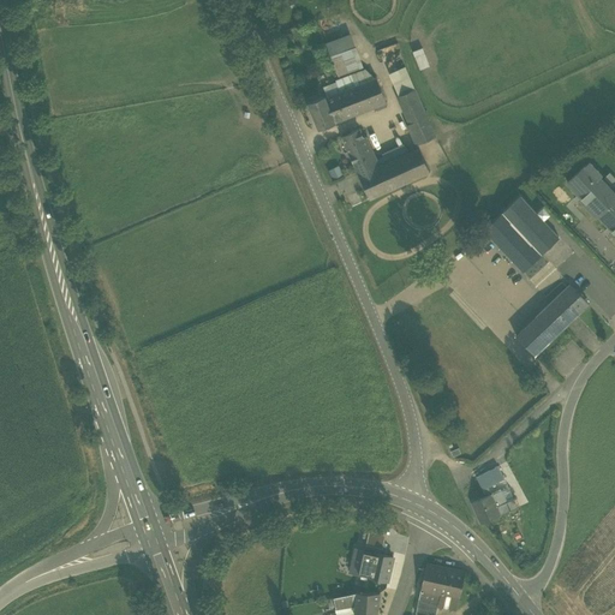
[(330,57),(354,48),(350,34),(326,42),(330,57)]
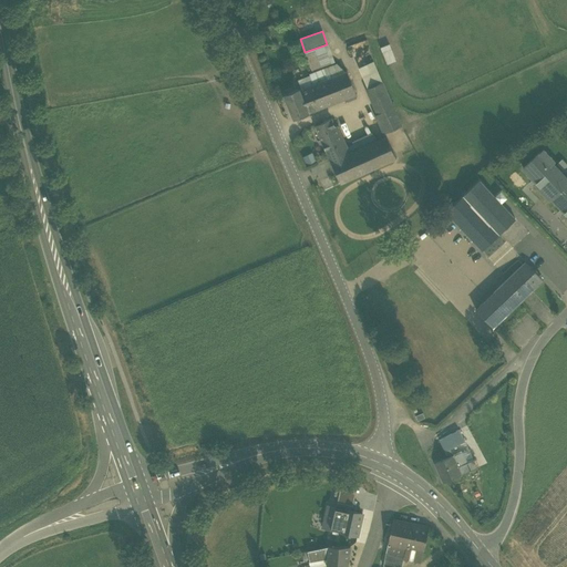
[(305,52),(311,69),(333,61),(327,44),(305,52)]
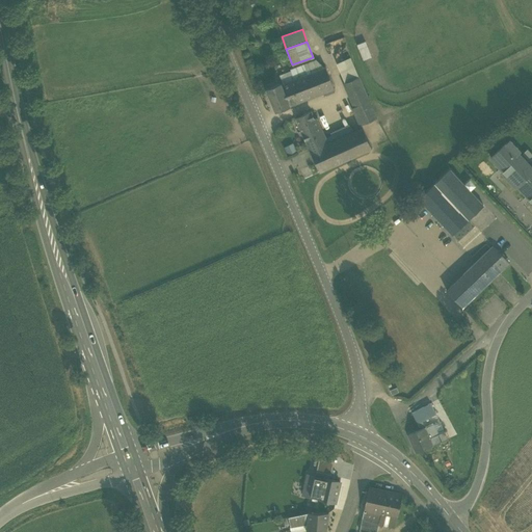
[(371,57),(367,46),(358,49),(363,60),(371,57)]
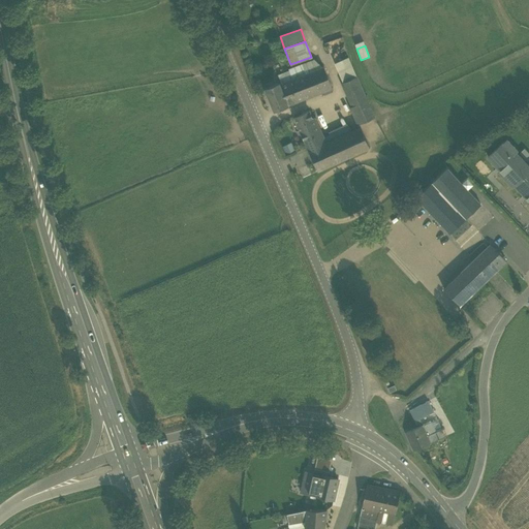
[(343,83),(356,76),(349,57),(334,63),(343,83)]
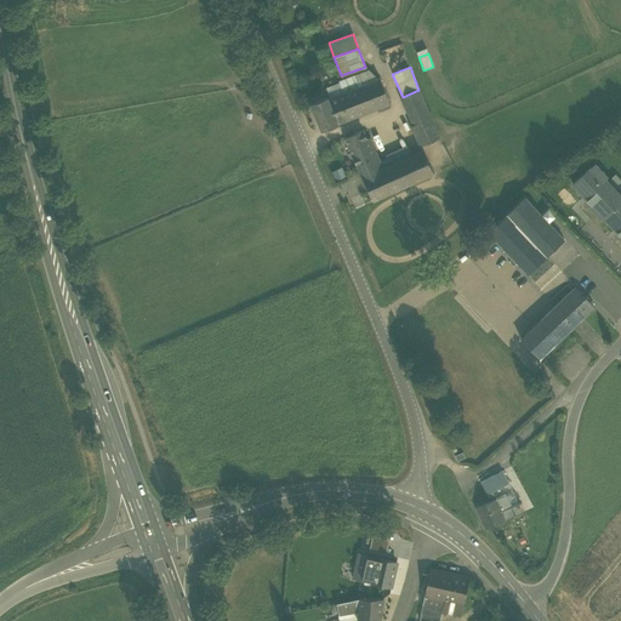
[(358,86),(380,78),(370,70),(354,77),(358,86)]
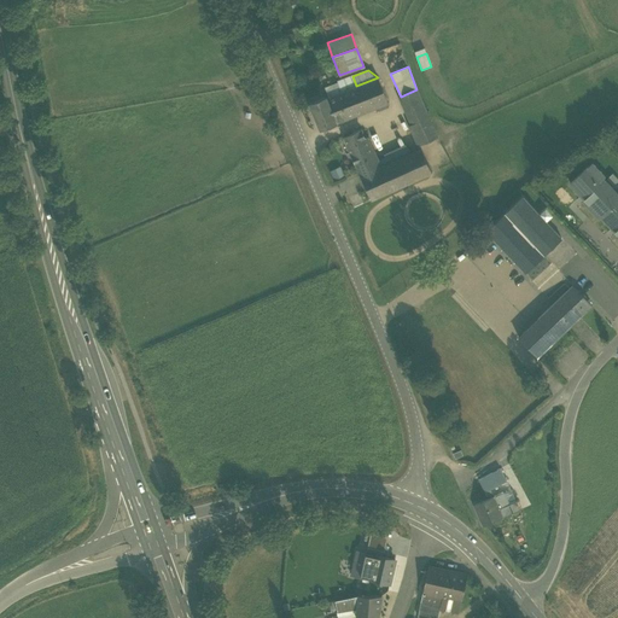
[(338,81),(338,83),(326,88),(330,97),(326,98),(337,123),(389,103),(378,77),(356,86),(353,76),(338,81)]
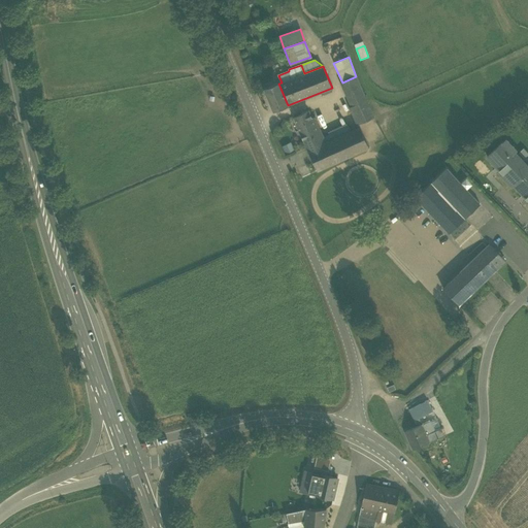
[(341,86),(359,124),(373,118),(356,76),(342,83),(341,86)]
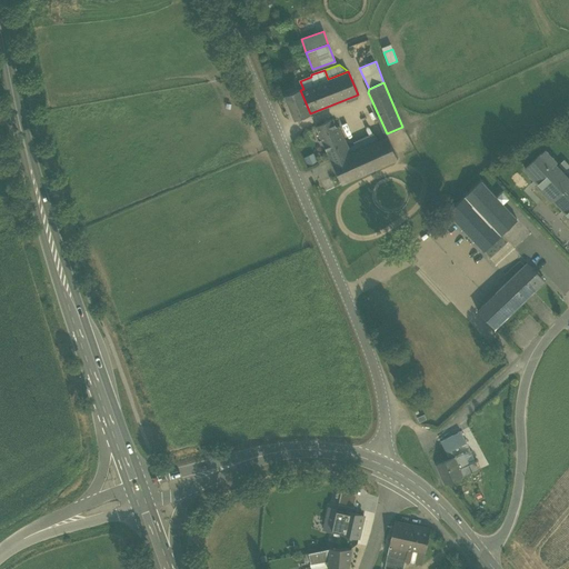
[(285,95),(295,119),(310,113),(300,90),(300,89),(285,95)]
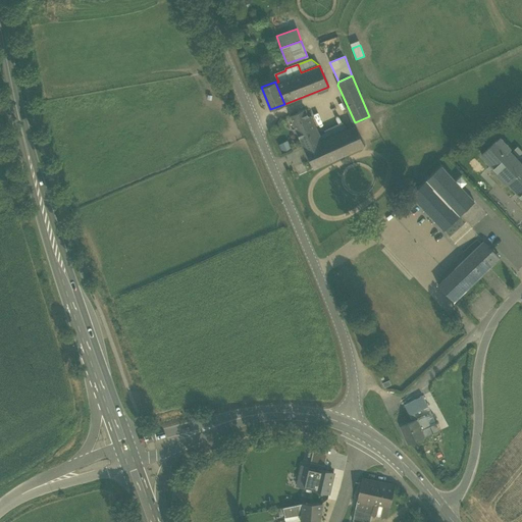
[(290,116),(305,149),(321,141),(319,136),(314,125),(312,126),(305,109),(290,116)]
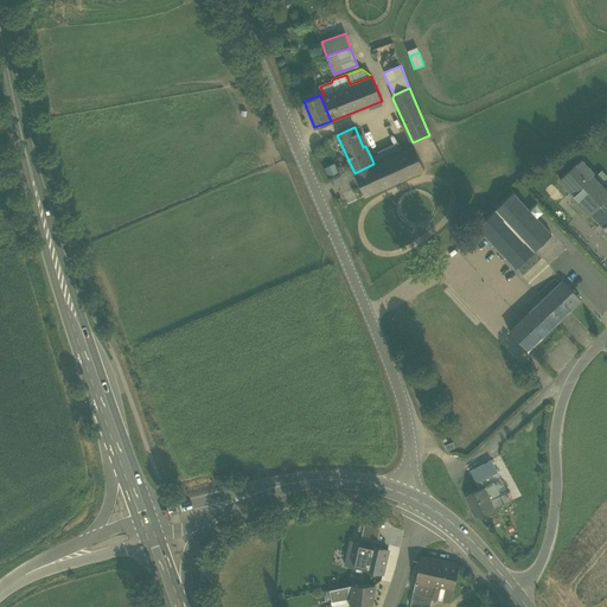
[(377,163),(402,151),(398,141),(376,152),(377,154),(371,158),(374,164),(377,163)]
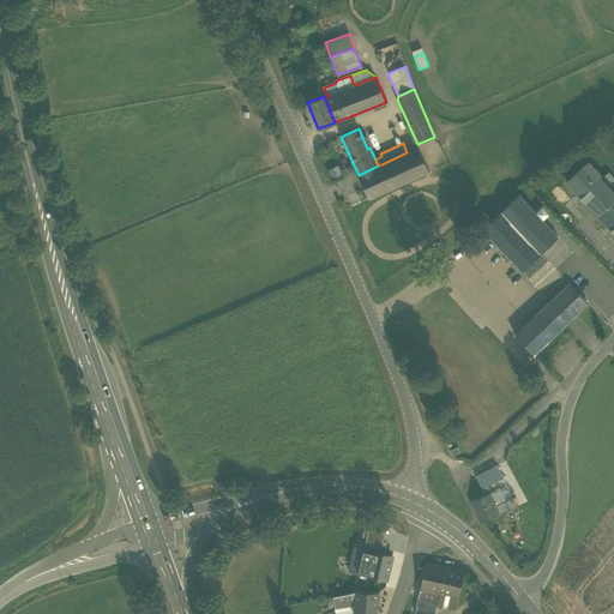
[(357,175),(368,199),(429,172),(417,148),(407,152),(381,164),(378,166),(359,175),(357,175)]
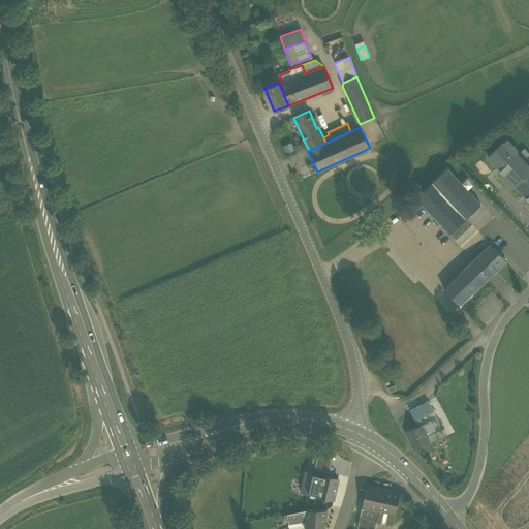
[(506,138),(488,156),(503,173),(501,175),(512,186),(515,184),(528,199),(528,200),(527,203),(528,204),(528,167),(524,162),(528,157),(528,154),(524,149),(518,155),(515,153),(518,151),(506,138)]
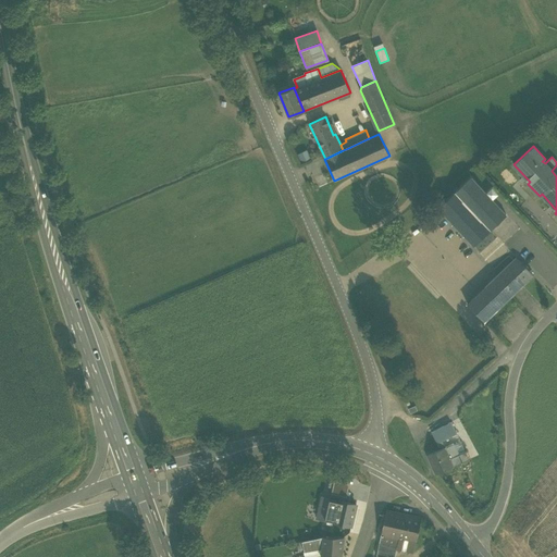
[(310,159),(306,150),(297,155),(301,163),(310,159)]
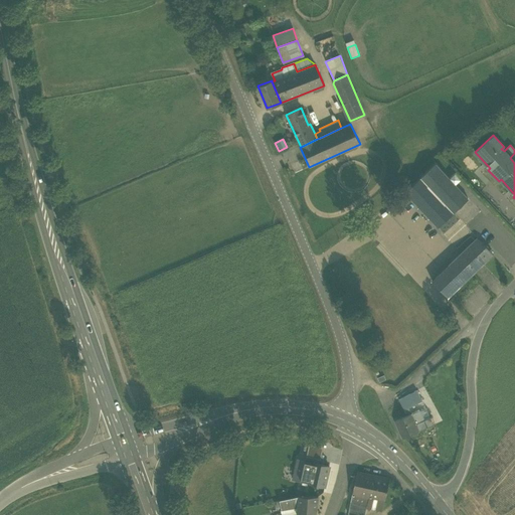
[(436,164),(420,177),(454,212),(468,199),(436,164)]
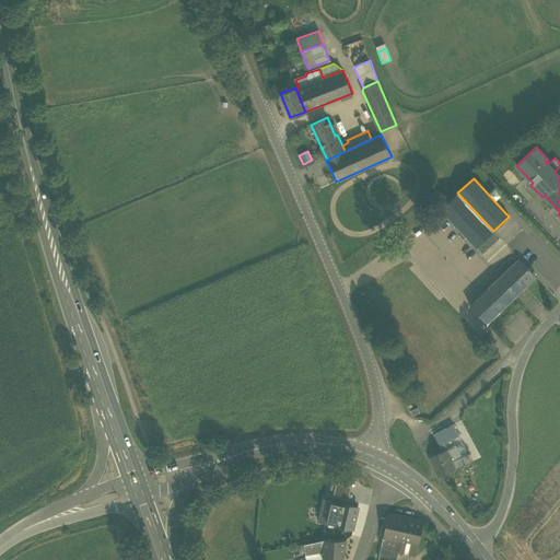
[(476,247),(493,231),(457,193),(441,209),(476,247)]
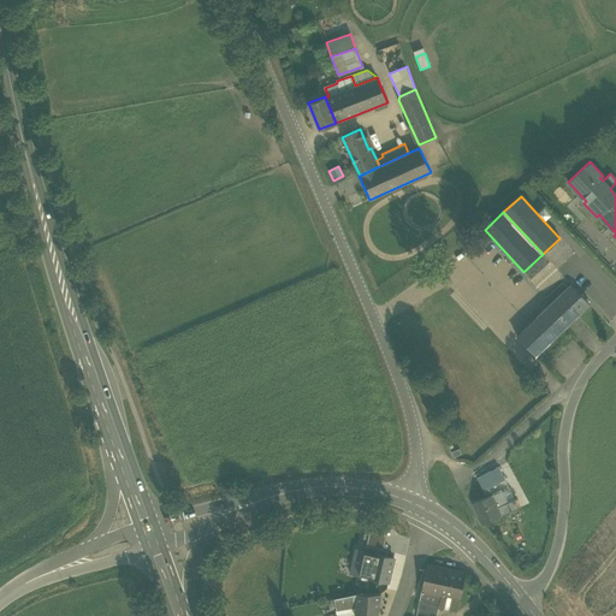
[(516,337),(535,357),(590,306),(570,285),(516,337)]
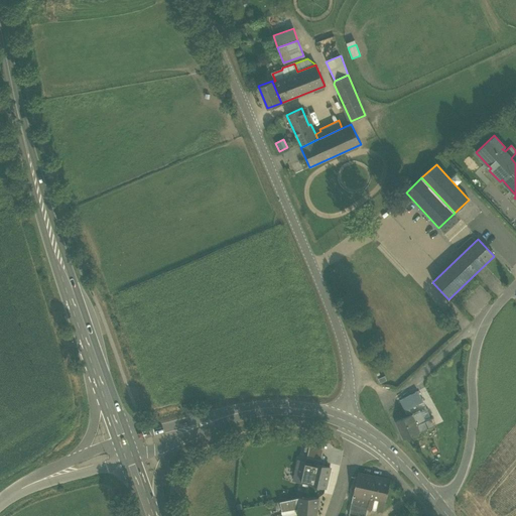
[(399,401),(404,411),(409,409),(421,402),(416,392),(399,401)]
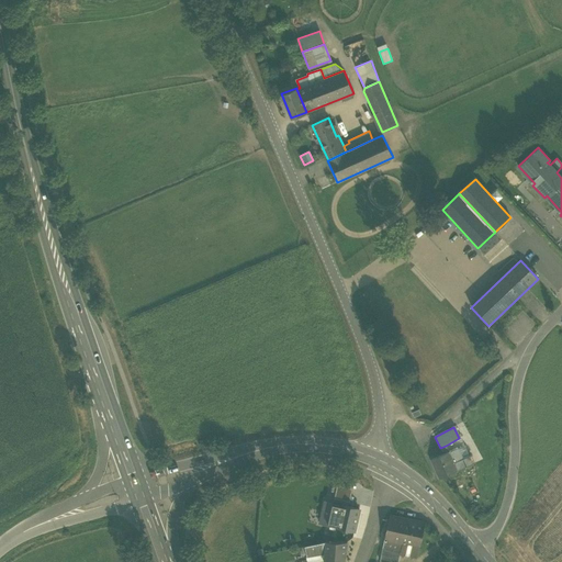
[(453,450),(458,461),(463,459),(459,447),(453,450)]
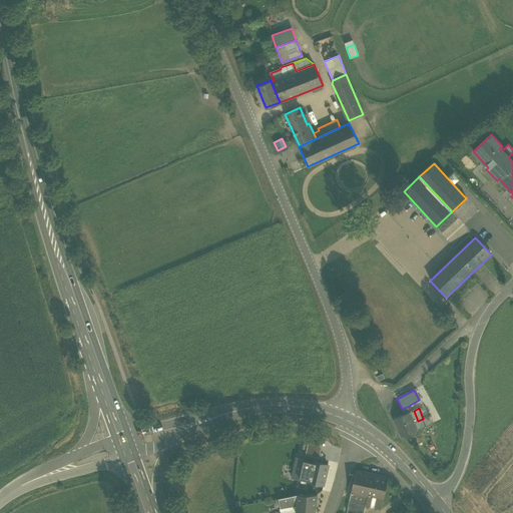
[(409,413),(414,423),(418,421),(414,411),(409,413)]
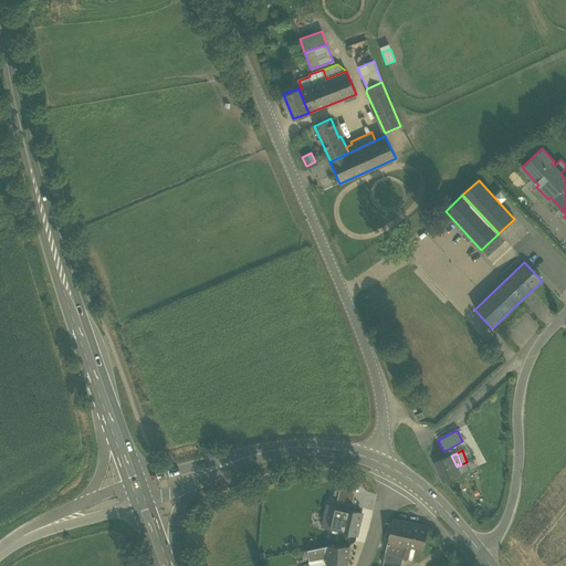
[(444,481),(460,474),(457,467),(451,456),(447,458),(435,463),(442,482),(444,481)]
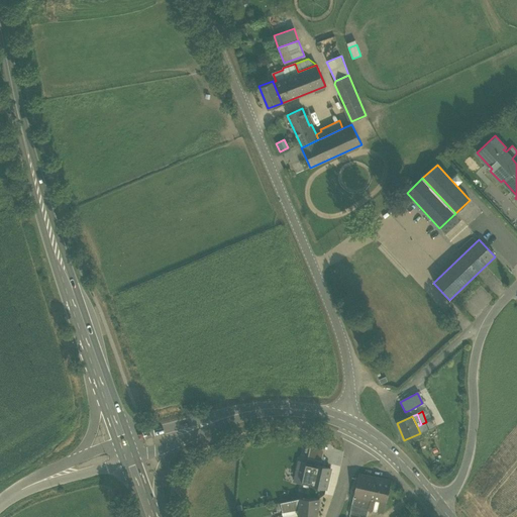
[(426,422),(421,424),(417,426),(420,433),(433,427),(430,420),(426,422)]
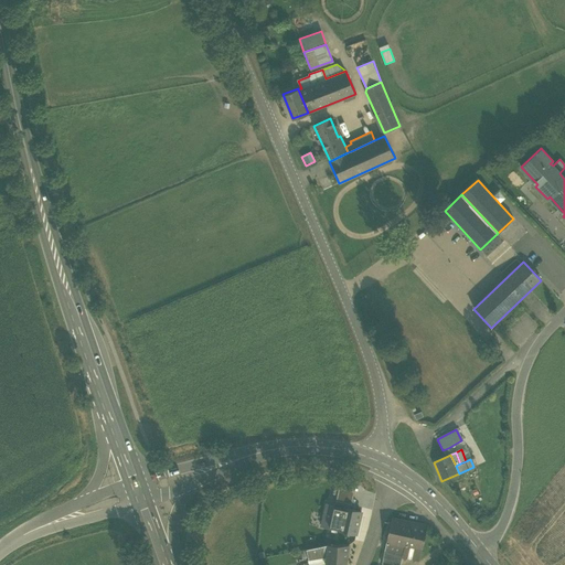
[(353,489),(338,486),(334,499),(350,502),(353,489)]
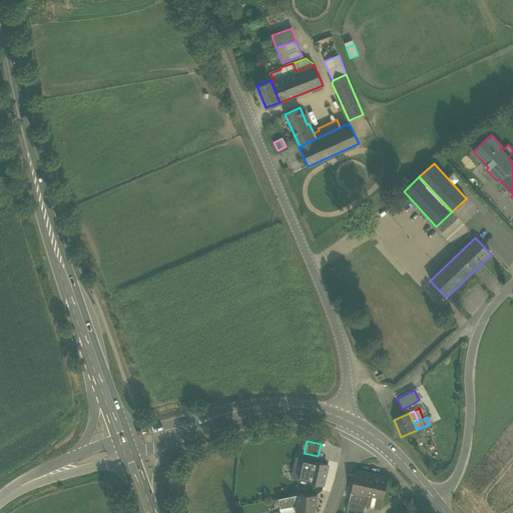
[(304,460),(304,459),(297,458),(292,477),(300,479),(300,478),(304,460)]
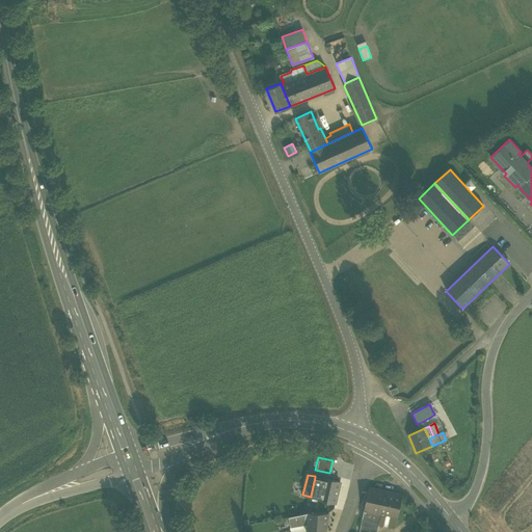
[(322,479),(315,477),(311,496),(318,498),(322,479)]
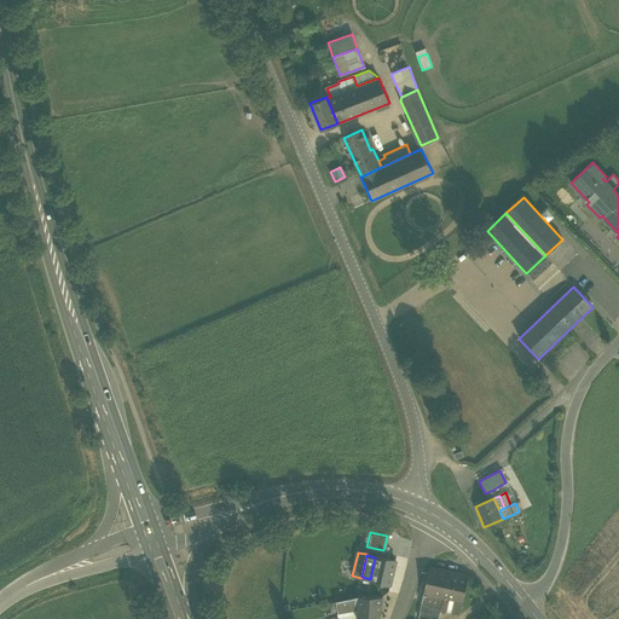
[(370,580),(391,584),(395,561),(375,556),(375,557),(370,579),(370,580)]
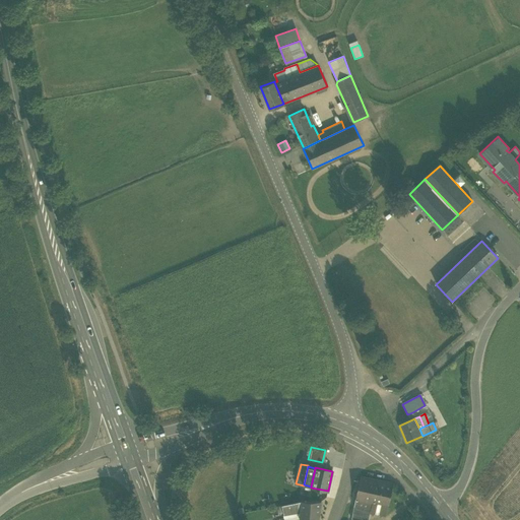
[(371,513),(386,516),(392,483),(361,476),(355,500),(372,503),(370,513),(371,513)]
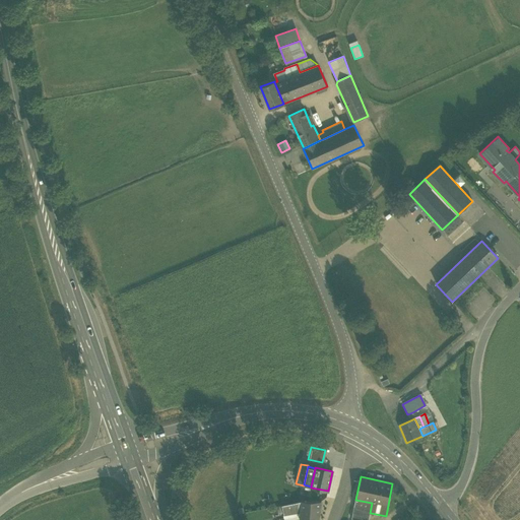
[(353,519),(355,519),(369,519),(371,513),(370,513),(372,503),(355,500),(353,510),(351,519),(353,519)]
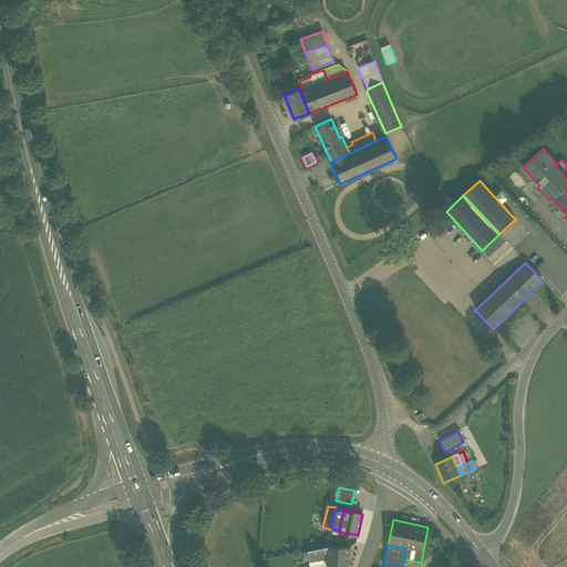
[(323,558),(328,558),(328,546),(307,550),(309,559),(323,556),(323,558)]
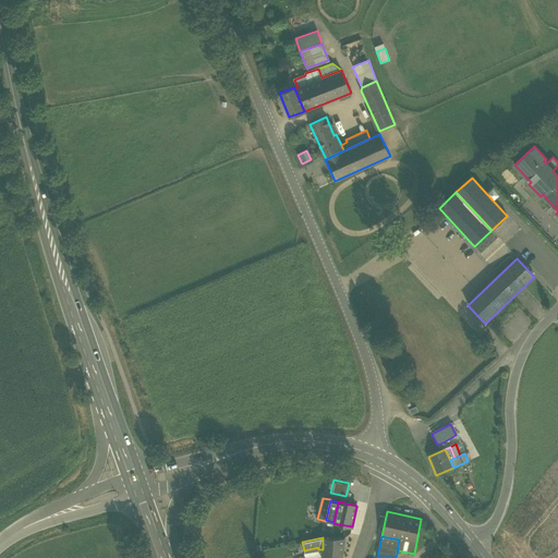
[(341,557),(343,538),(323,537),(323,549),(322,557),(340,557),(341,557)]
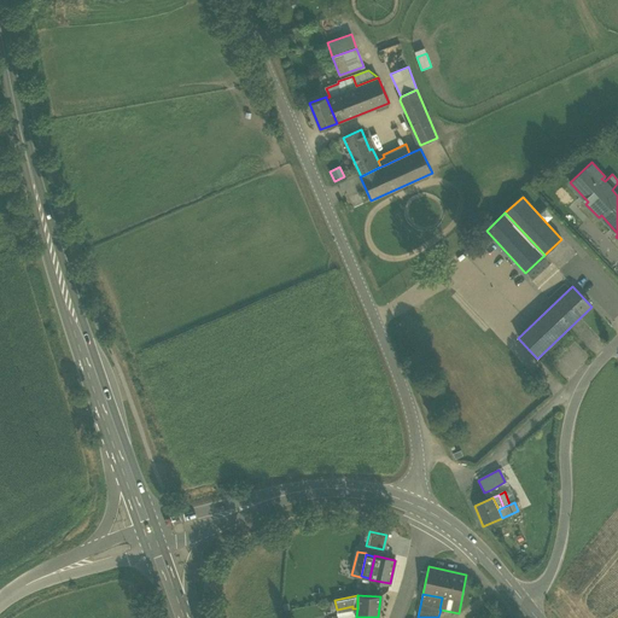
[(337,610),(336,610),(337,617),(353,617),(356,617),(357,608),(353,608),(353,606),(337,610)]
